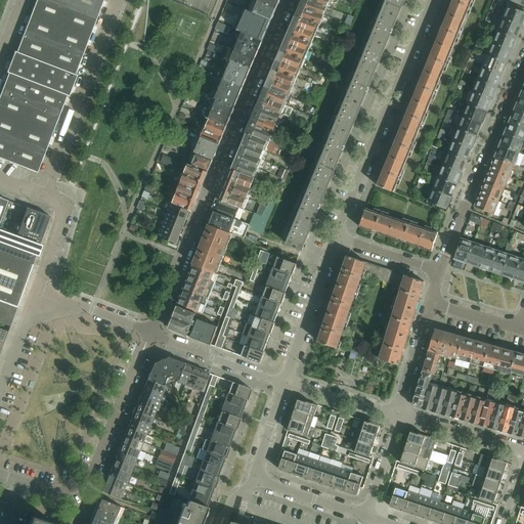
[(75,75),(89,37),(103,0),(37,0),(16,53),(14,52),(6,73),(8,74),(0,95),(0,159),(37,173),(59,116),(67,96),(69,97),(77,76),(75,75)]
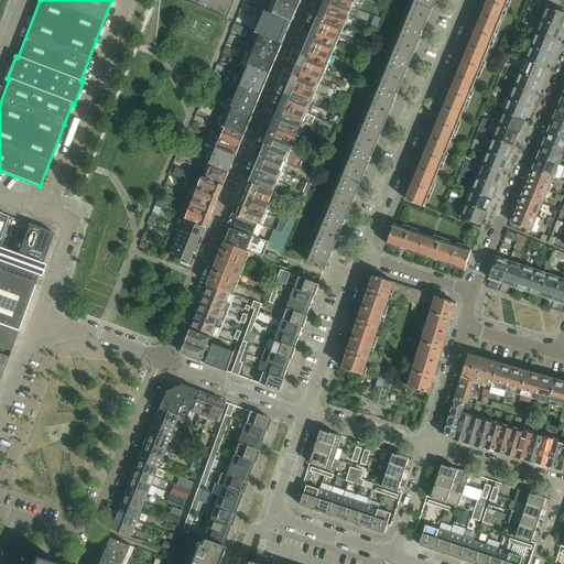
[(297,10),(275,0),(270,0),(270,3),(272,3),(269,11),(293,22),(297,10)]
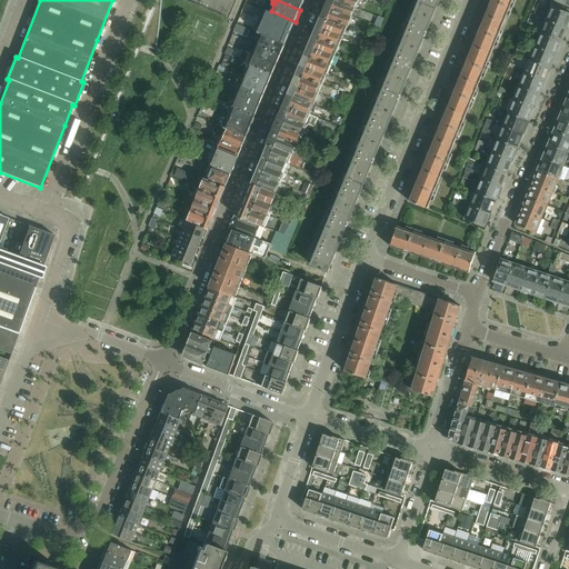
[(278,0),(300,10),(305,0),(278,0)]
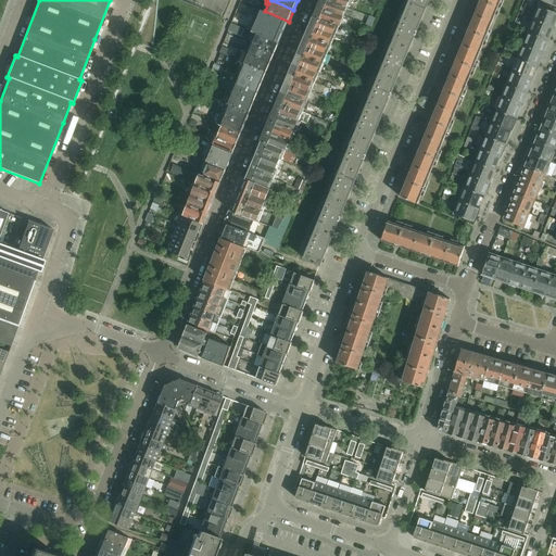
[(326,0),(321,0),(319,7),(344,16),(348,8),(326,0)]
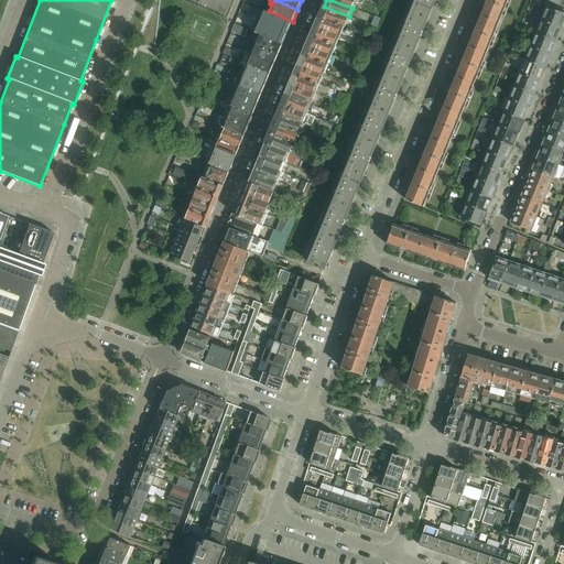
[(416,0),(413,10),(430,17),(435,0),(416,0)]
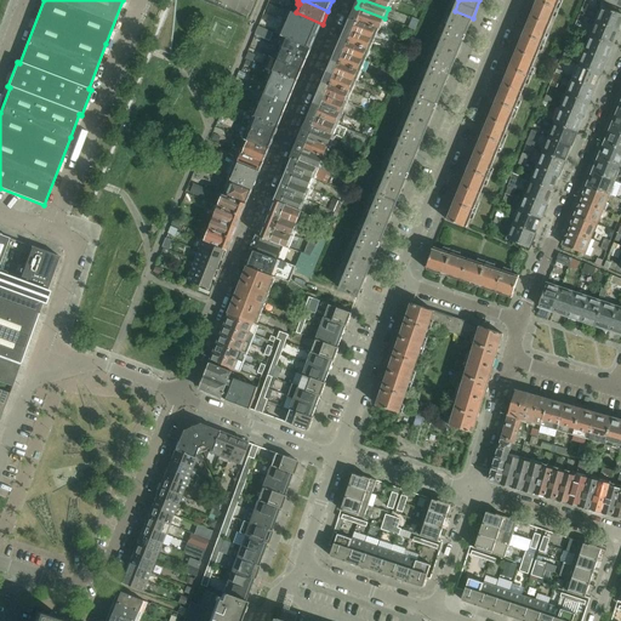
[(535,0),(529,17),(550,26),(557,9),(560,0),(535,0)]
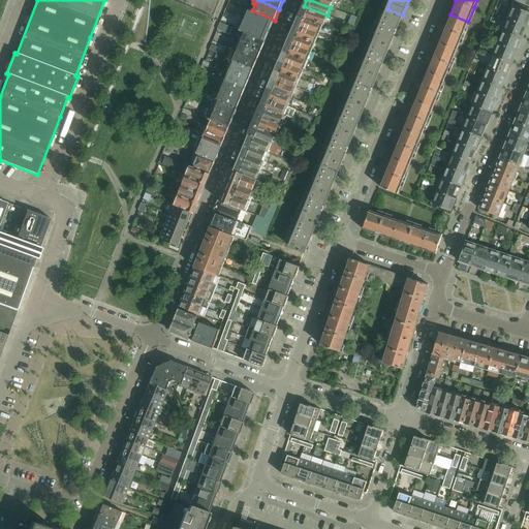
[(299,17),(322,24),(323,24),(328,16),(304,6),(299,17)]
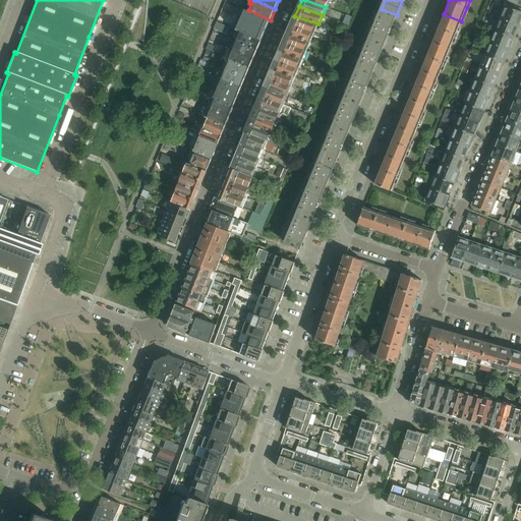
[(520,12),(506,6),(501,19),(519,26),(520,22),(520,12)]
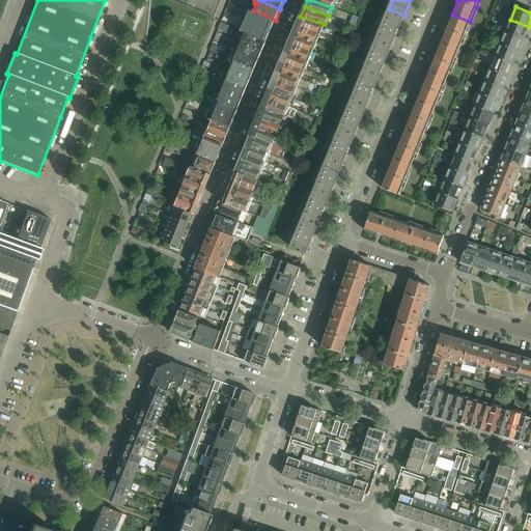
[(276,21),(253,10),(250,8),(245,19),(271,31),(276,21)]
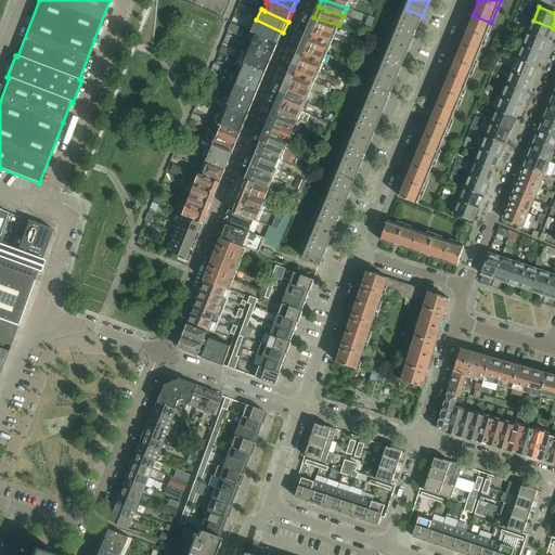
[(407,10),(394,41),(410,48),(414,36),(415,36),(417,31),(416,31),(423,16),(407,10)]
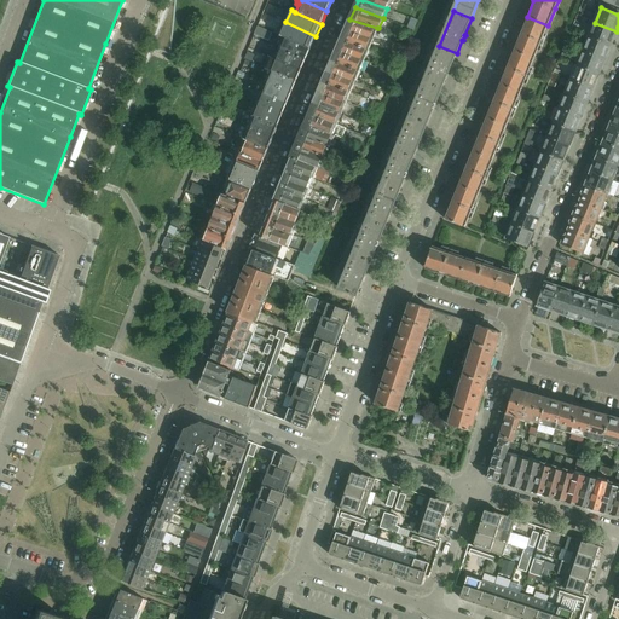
[(520,34),(513,51),(534,59),(542,42),(548,25),(527,17),(520,34)]
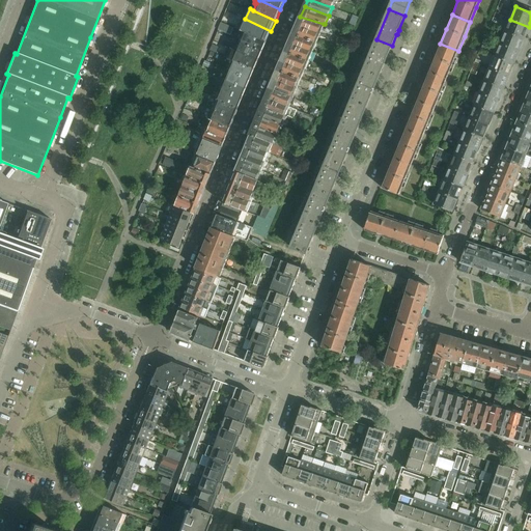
[(353,16),(350,24),(356,26),(359,18),(353,16)]
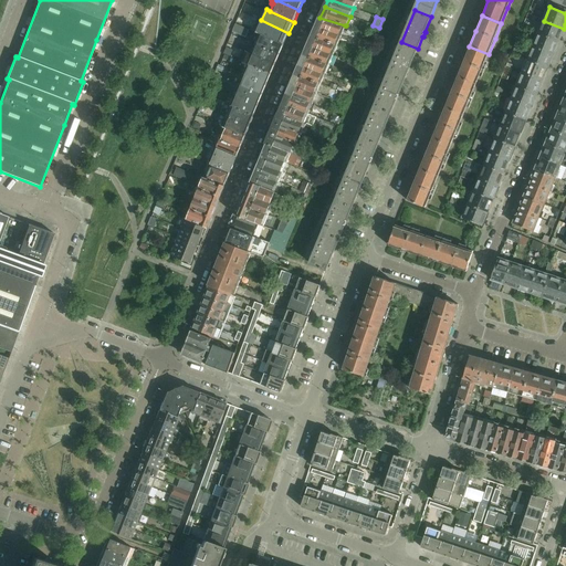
[(320,18),(316,25),(341,35),(345,25),(320,18)]
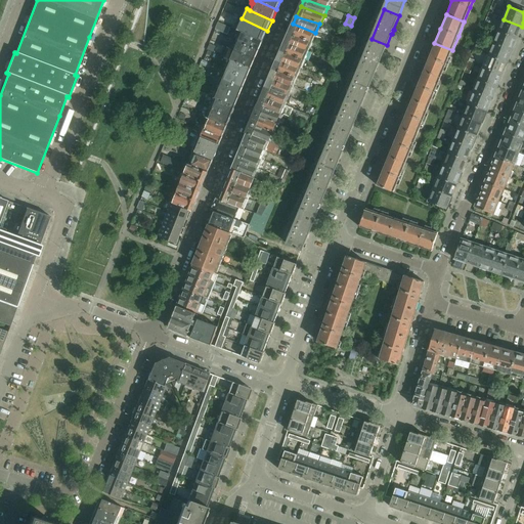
[(267,31),(242,18),(237,30),(241,31),(263,41),(267,31)]
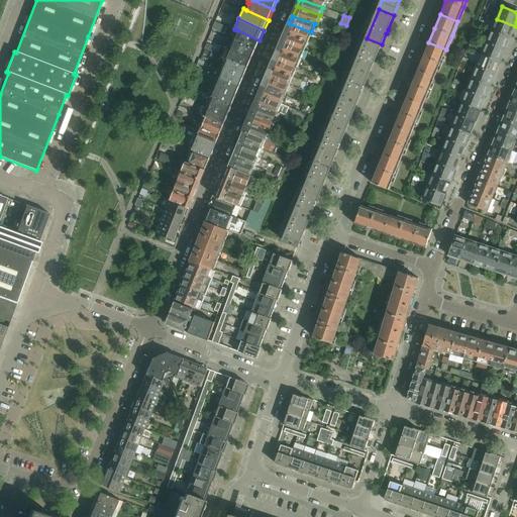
[(515,26),(497,19),(492,31),(510,39),(515,26)]
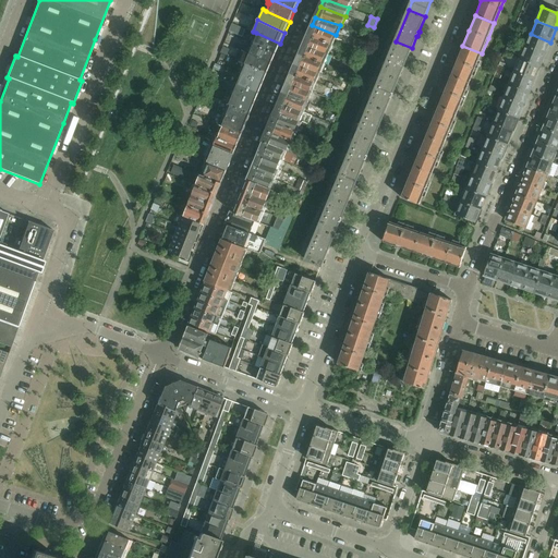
[(312,25),(308,34),(332,44),(336,35),(312,25)]
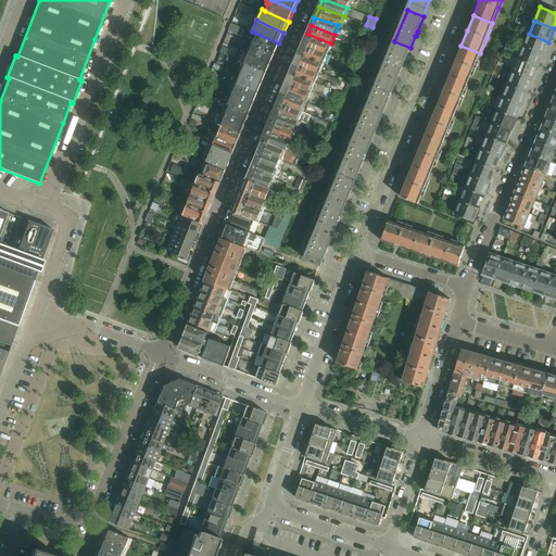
[(279,43),(255,33),(251,42),(276,53),(279,43)]
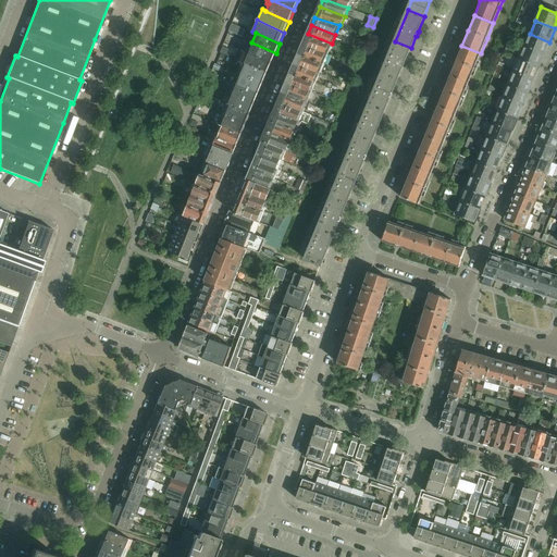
[(308,34),(304,44),(327,53),(332,44),(308,34)]
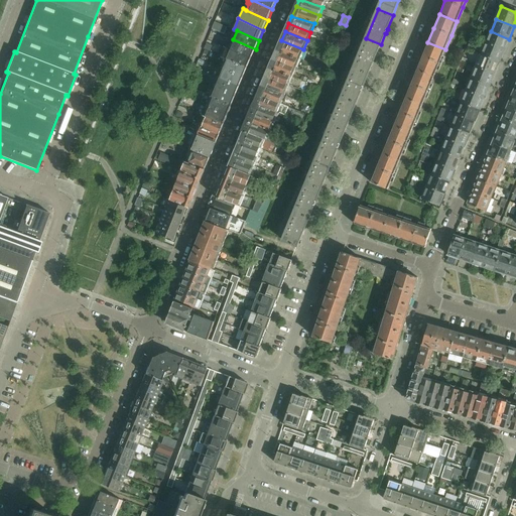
[(509,39),(491,31),(486,43),(504,51),(509,39)]
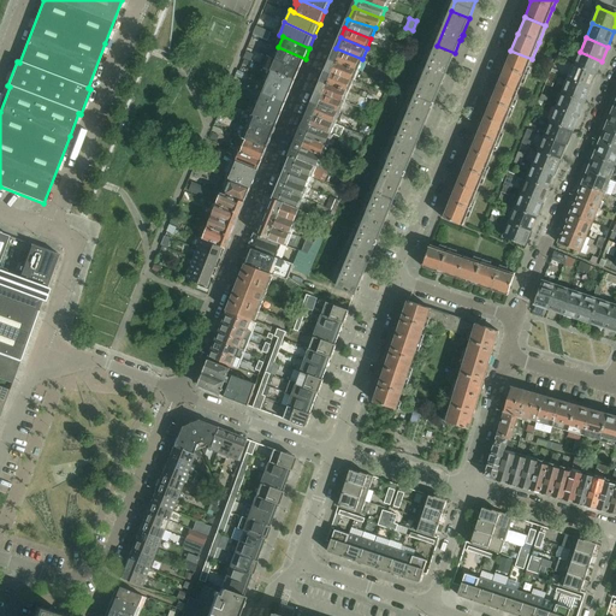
[(566,39),(566,40),(563,46),(569,48),(573,49),(575,42),(566,39)]
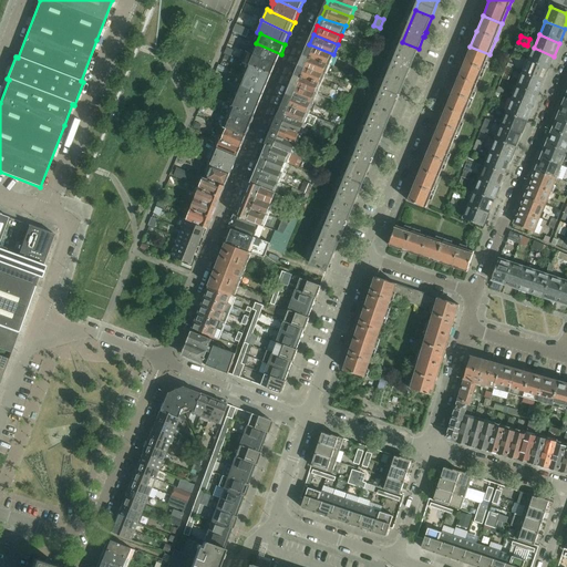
[(402,42),(389,73),(405,80),(419,49),(402,42)]
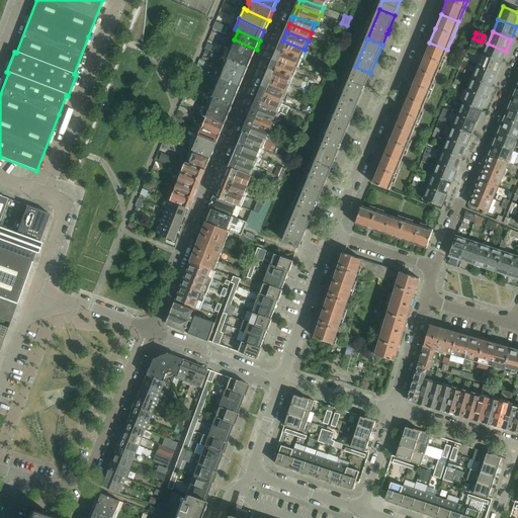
[(257,50),(234,39),(231,49),(253,59),(257,50)]
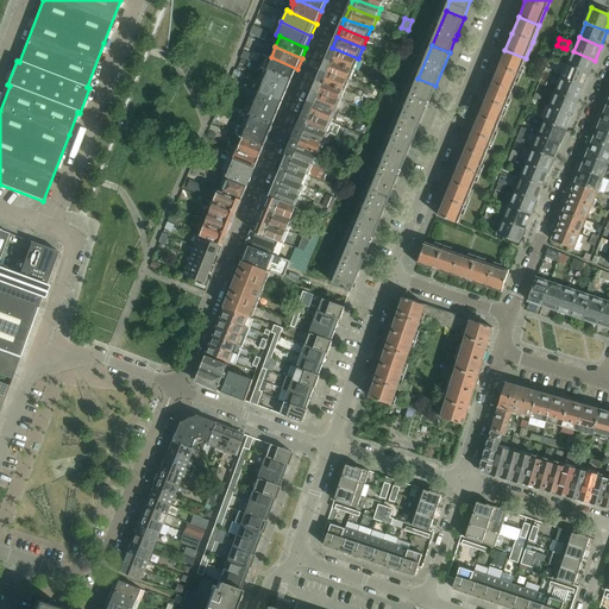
[(332,48),(327,58),(353,70),(358,58),(332,48)]
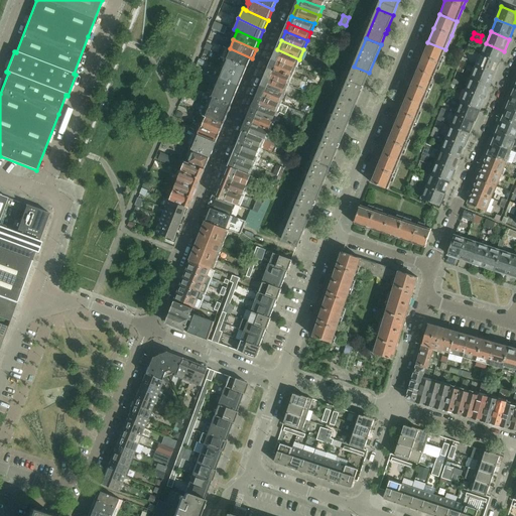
[(422,55),(416,70),(434,78),(439,63),(445,49),(427,42),(422,55)]
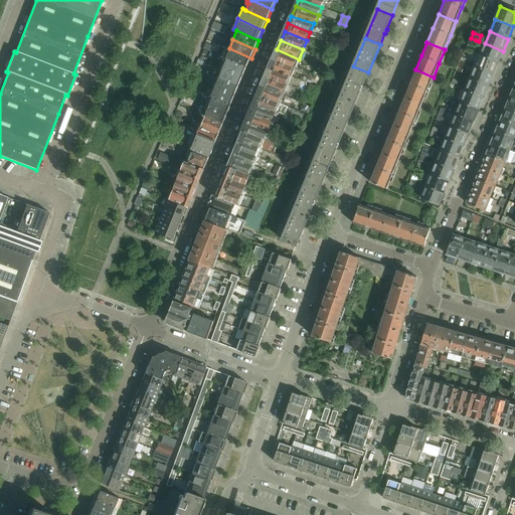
[(503,51),(485,43),(480,55),(499,63),(503,51)]
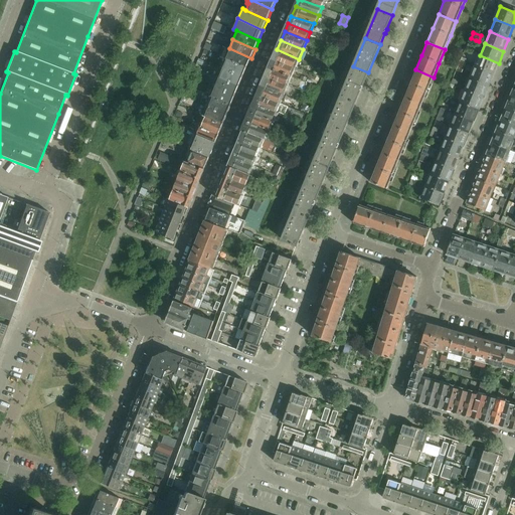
[(251,58),(229,48),(225,57),(226,58),(247,66),(251,58)]
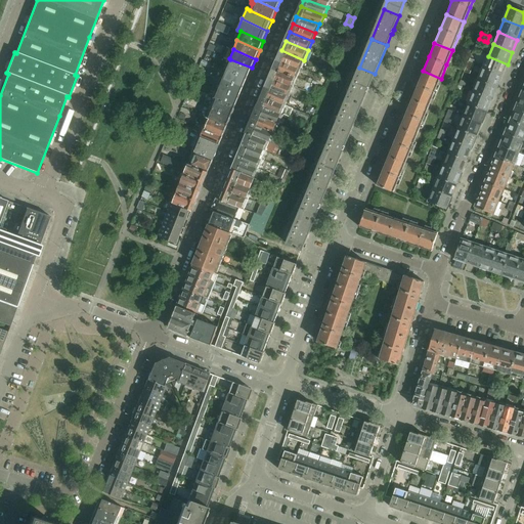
[(281,50),(277,59),(301,69),(304,60),(281,50)]
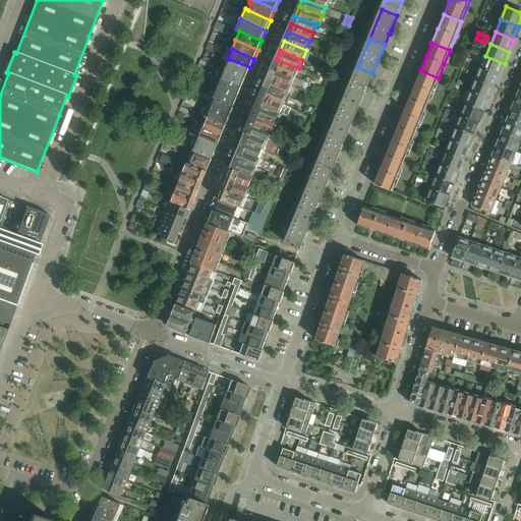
[(505,64),(485,56),(480,67),(500,75),(505,64)]
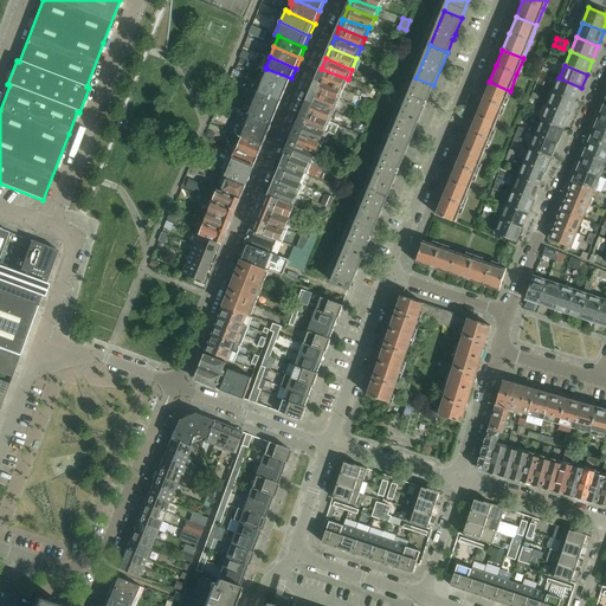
[(291,78),(266,69),(262,79),(287,90),(291,78)]
